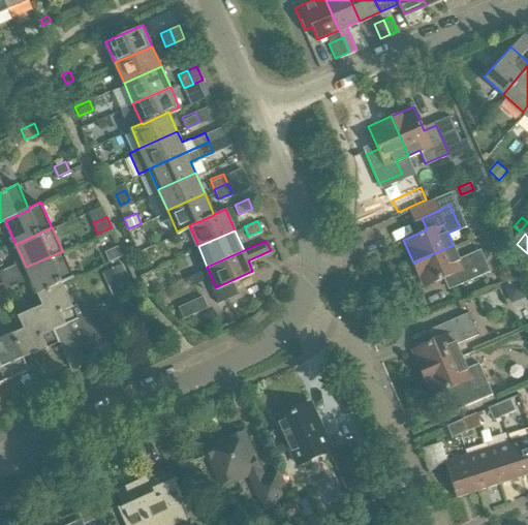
[(122,254),(118,244),(104,249),(110,259),(122,254)]
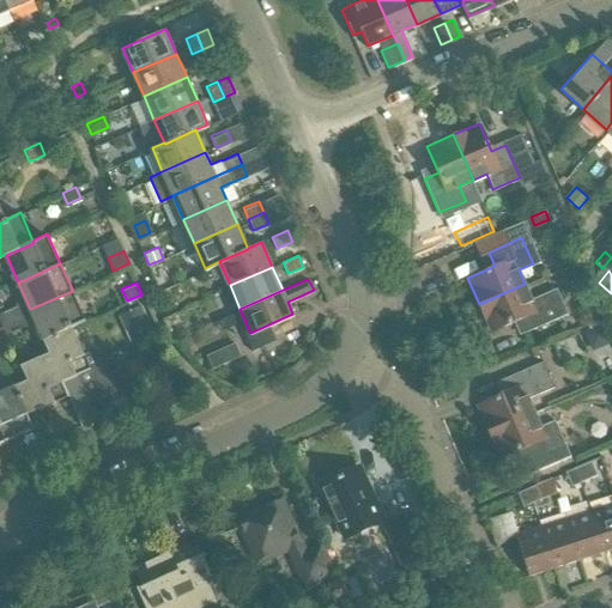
[(531,297),(525,284),(479,304),(491,329),(517,317),(523,332),(567,312),(556,286),(531,297)]
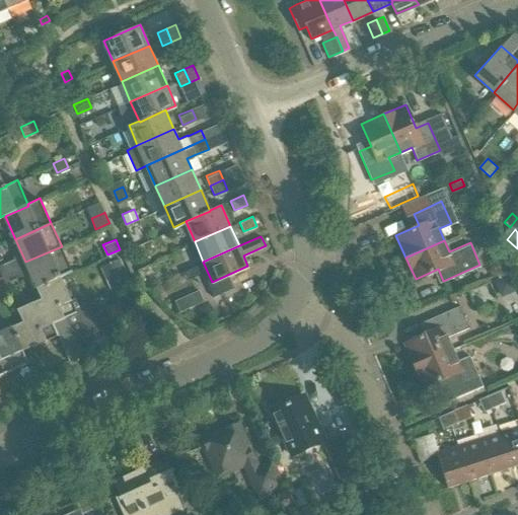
[(62,246),(25,262),(37,286),(60,276),(72,270),(62,246)]
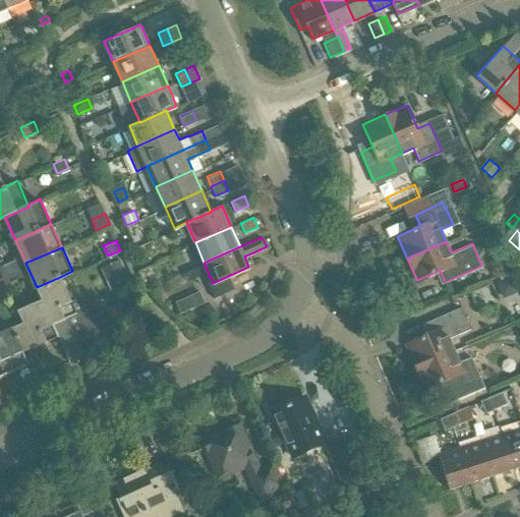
[(120,257),(101,267),(111,289),(130,281),(120,257)]
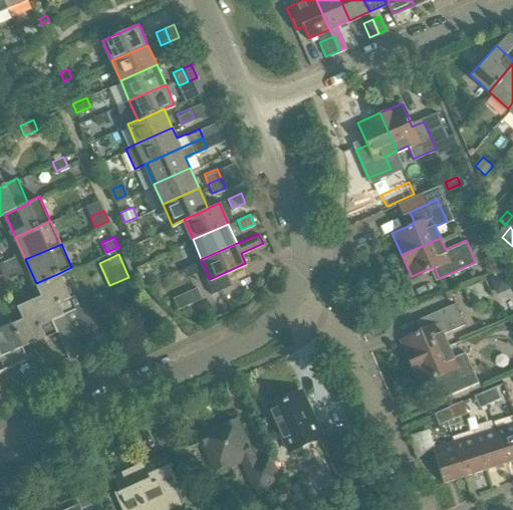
[(41,294),(29,300),(34,312),(46,307),(51,320),(52,319),(64,313),(74,336),(97,325),(81,290),(69,295),(59,273),(36,283),(41,294)]
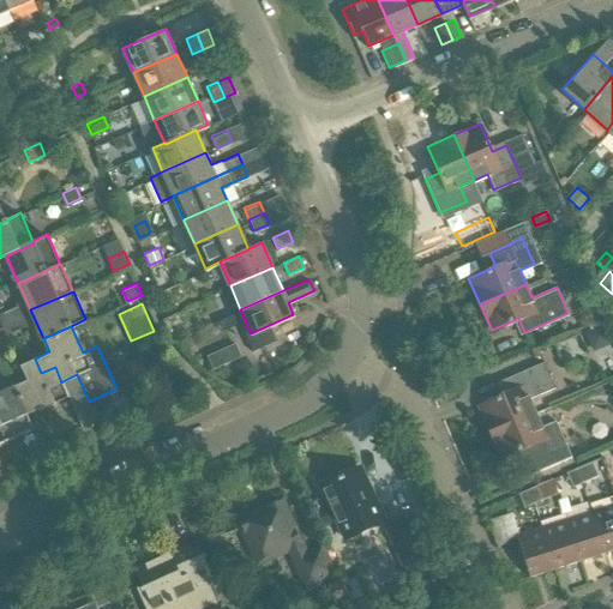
[(208,353),(214,367),(257,348),(251,333),(208,353)]
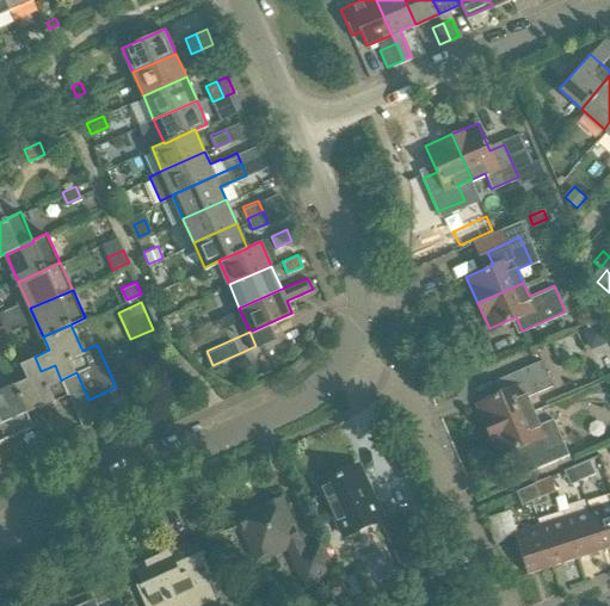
[(28,378),(13,384),(25,412),(68,393),(81,421),(96,415),(88,400),(76,372),(62,379),(61,381),(55,365),(41,371),(35,357),(20,363),(28,378)]
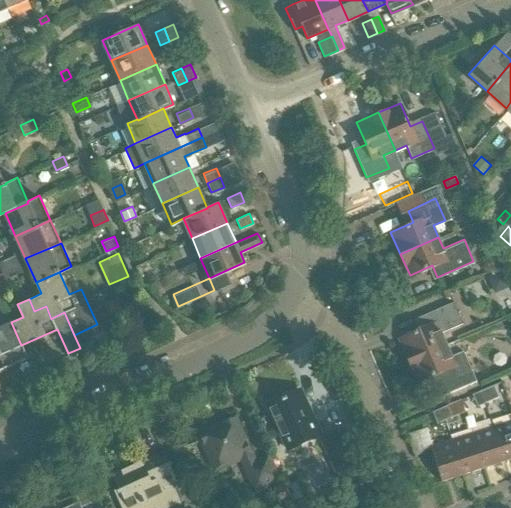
[(407,359),(445,342),(440,331),(461,321),(452,300),(415,316),(420,327),(398,337),(407,359)]
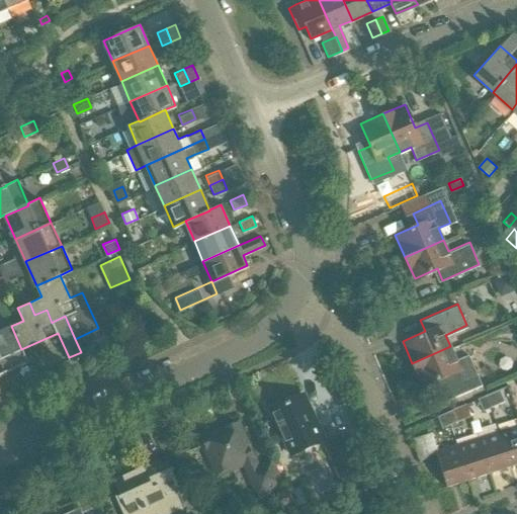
[(11,326),(0,331),(0,363),(3,370),(26,360),(21,349),(11,326)]
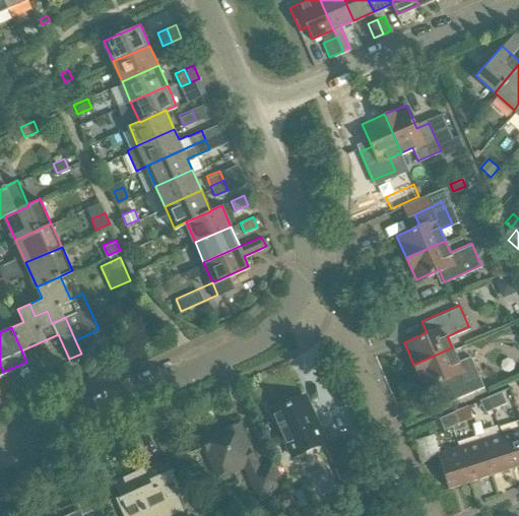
[(457,361),(452,347),(413,365),(424,387),(446,378),(451,389),(479,377),(469,355),(457,361)]
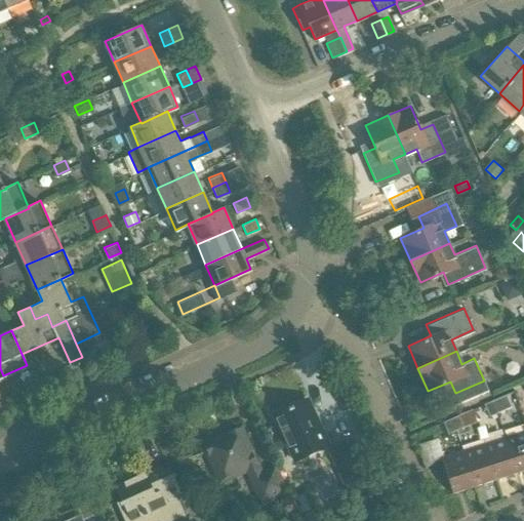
[(491,399),(496,411),(505,407),(499,395),(491,399)]
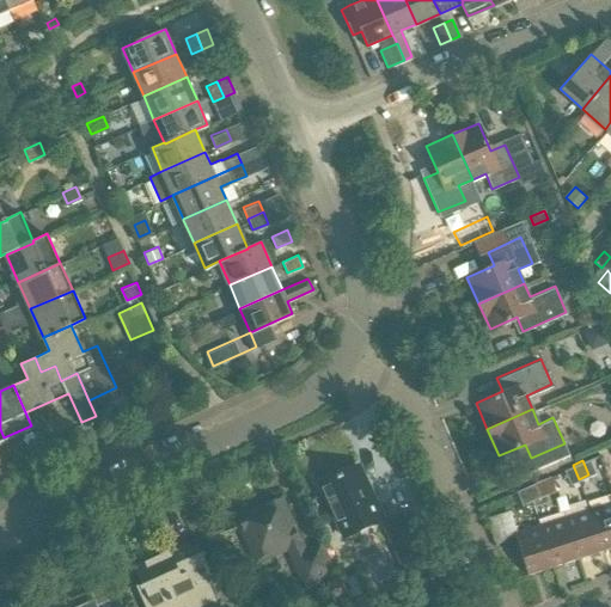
[(331,474),(316,480),(319,489),(322,488),(343,534),(383,516),(359,464),(331,476),(331,474)]
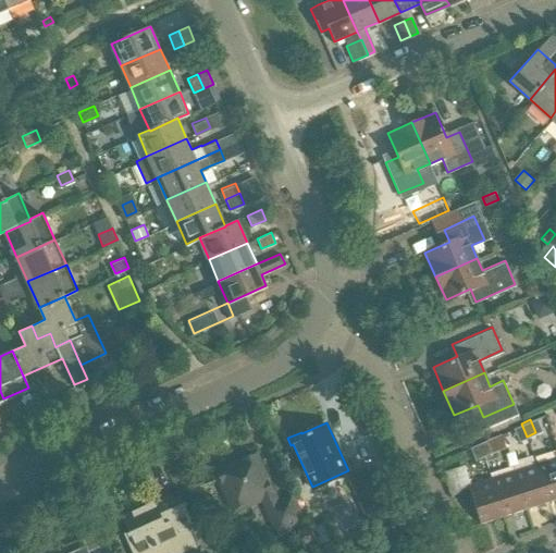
[(527,437),(521,424),(513,427),(519,440),(527,437)]
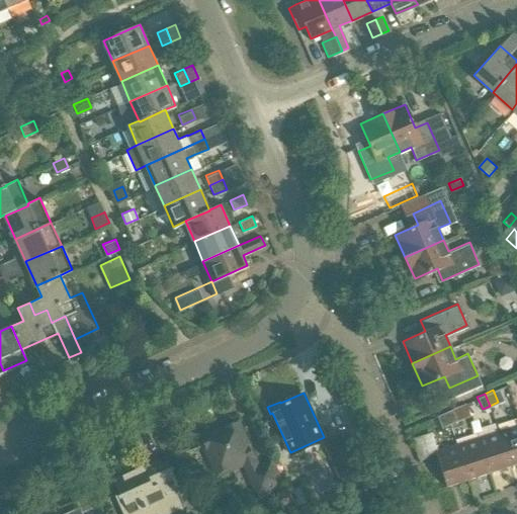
[(452,408),(444,411),(449,423),(457,420),(452,408)]
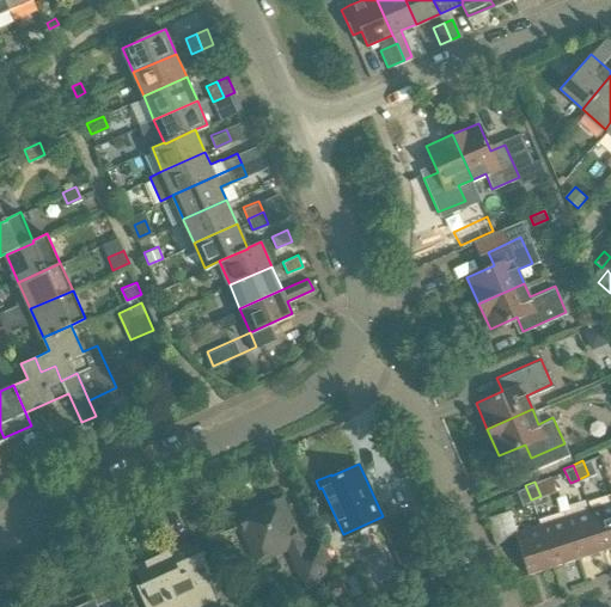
[(531,500),(525,485),(515,490),(521,504),(531,500)]
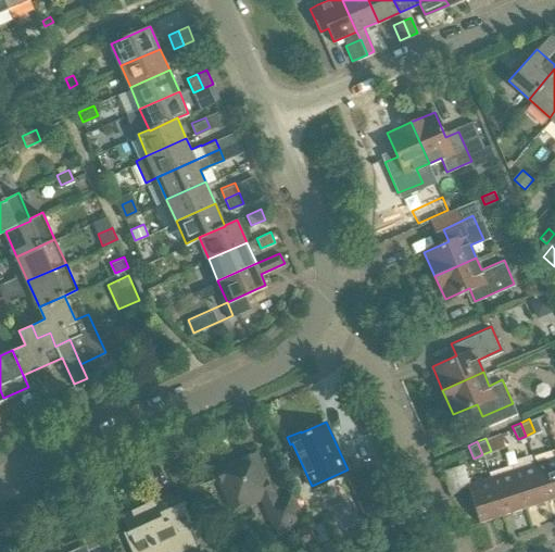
[(234,511),(262,498),(276,530),(303,518),(290,490),(276,497),(255,450),(214,468),(234,511)]
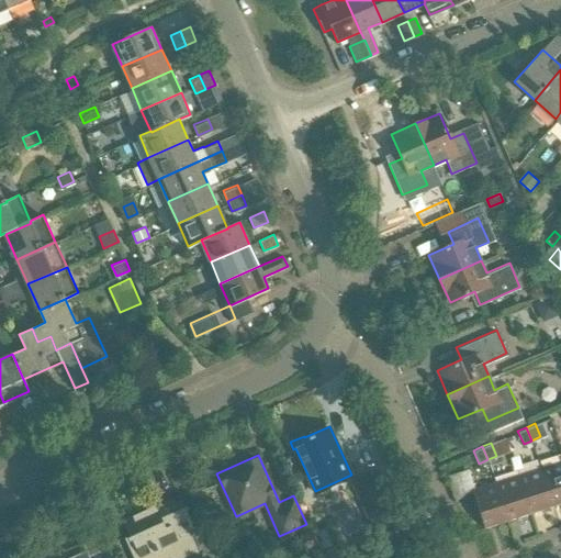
[(560,459),(540,467),(552,505),(560,502),(560,459)]
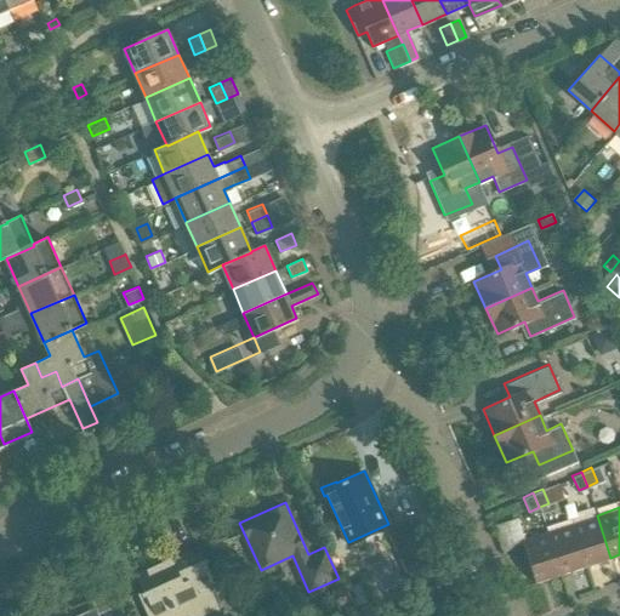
[(597,515),(572,524),(585,565),(610,558),(597,515)]
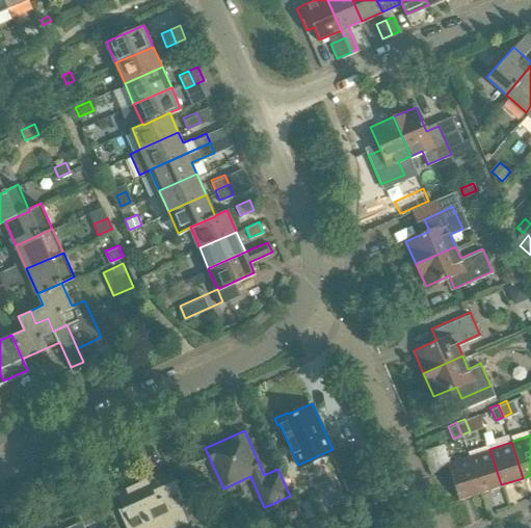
[(373,480),(357,446),(335,457),(357,508),(380,498),(386,508),(396,503),(383,475),(373,480)]
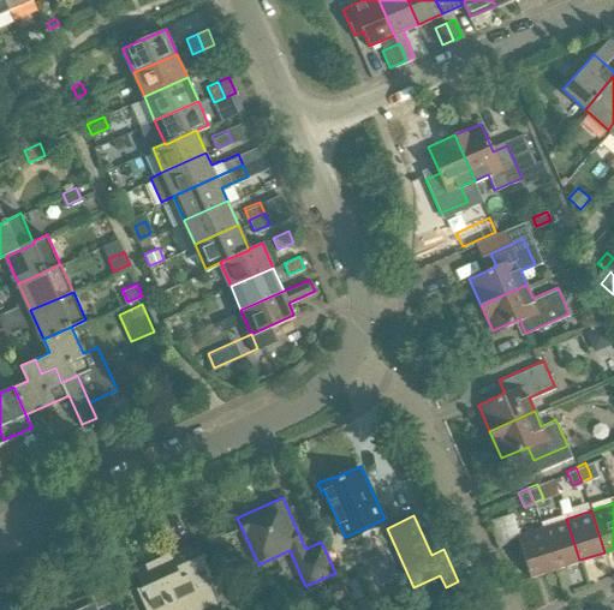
[(579,560),(566,519),(542,526),(555,568),(579,560)]
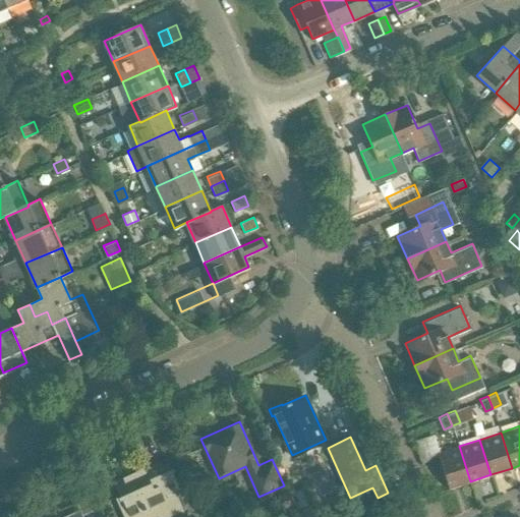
[(470,481),(459,446),(437,453),(448,489),(470,481)]
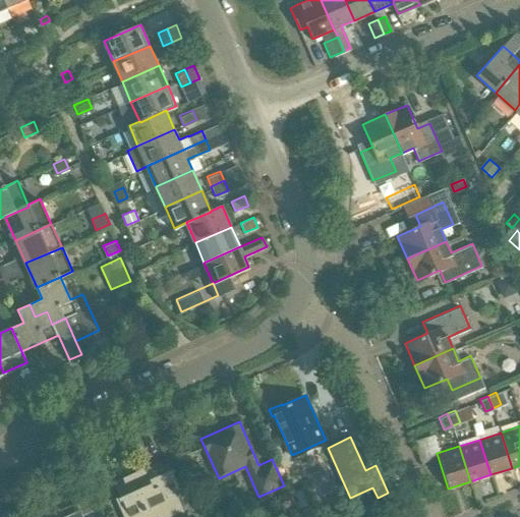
[(186,516),(175,492),(180,490),(166,459),(113,482),(120,497),(116,499),(124,516),(165,516),(167,516),(166,516),(186,516)]
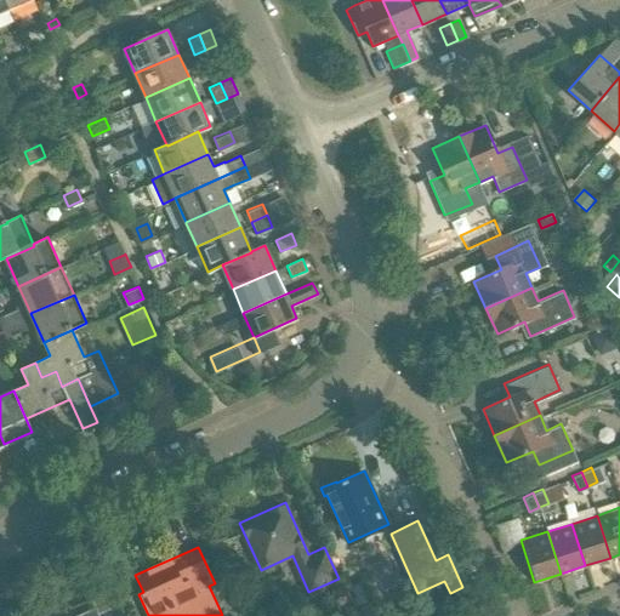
[(337,611),(351,605),(341,583),(328,589),(337,611)]
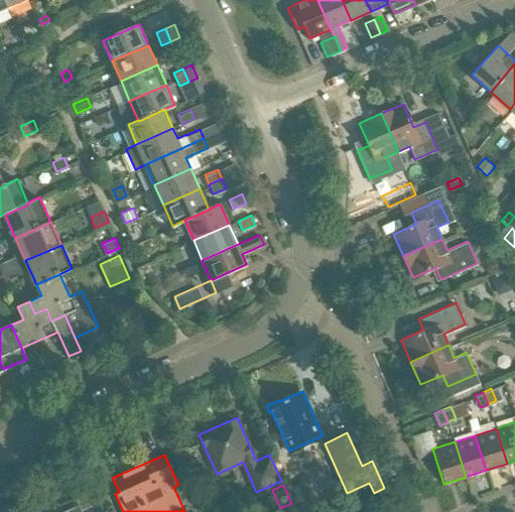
[(82,511),(75,494),(33,511),(82,511)]
